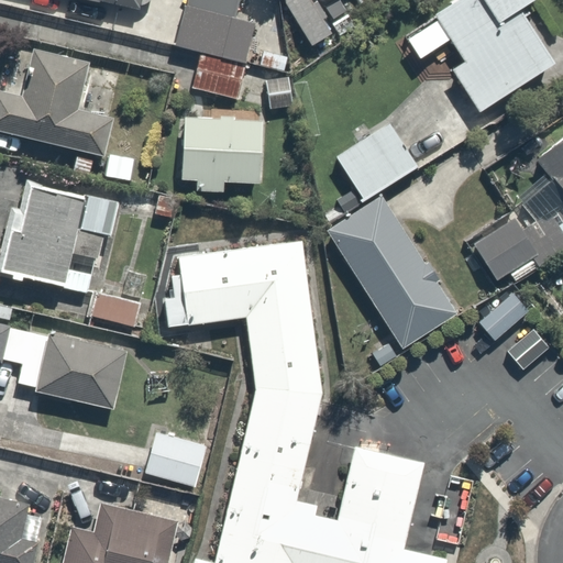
[(187,0),(176,45),(200,52),(245,64),(247,65),(260,20),(243,14),(246,0),(187,0)]
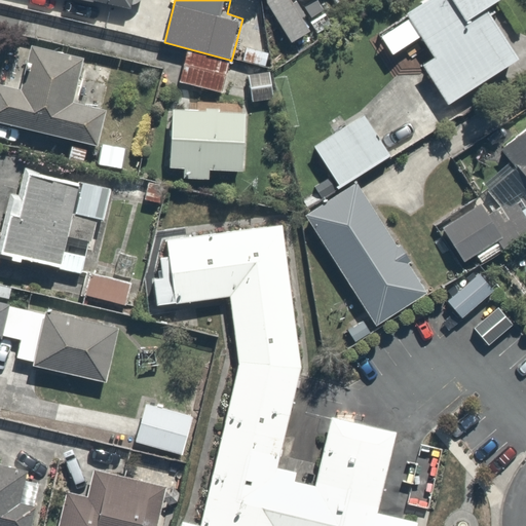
[(495,0),(427,0),(409,12),(435,54),(420,63),(444,101),(520,53),(489,4),(495,0)]
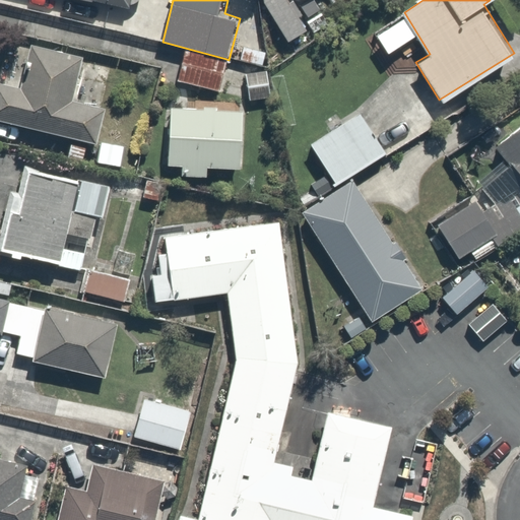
[(241,44),(237,61),(267,67),(271,50),(241,44)]
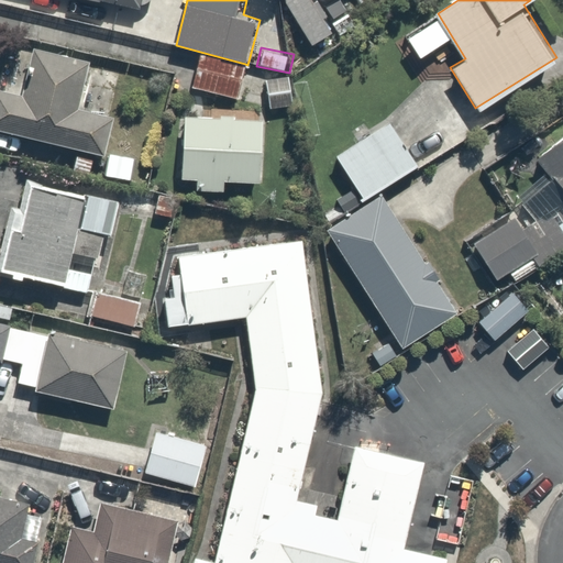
[(0,89),(0,132),(100,156),(110,117),(95,113),(106,68),(35,51),(24,96),(0,89)]
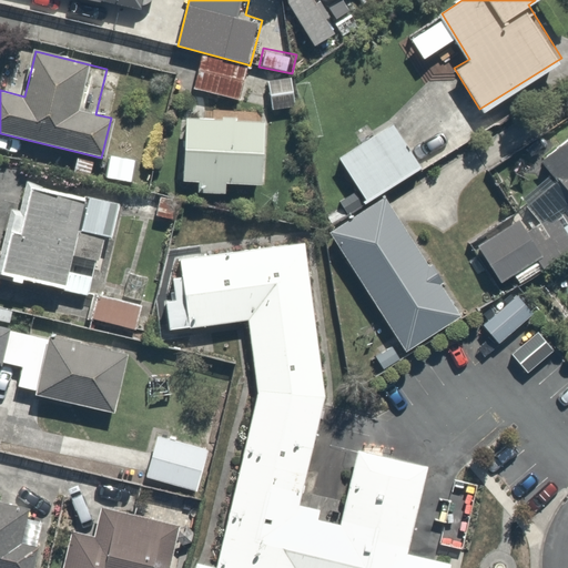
[(247,64),(202,52),(192,89),(237,101),(247,64)]
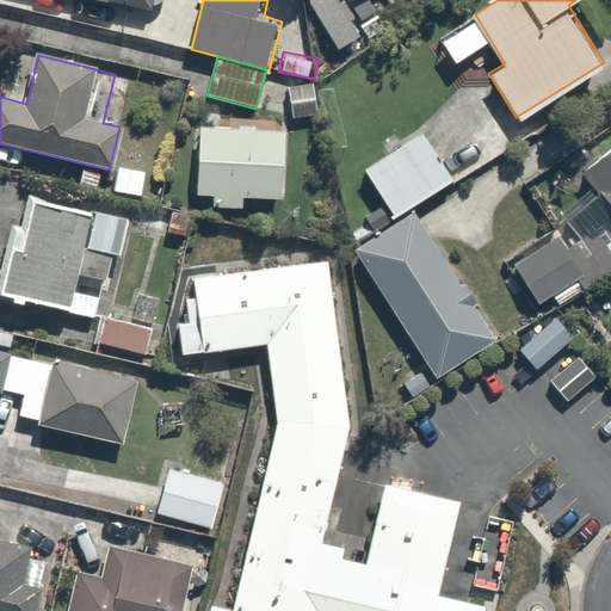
[(320,84),(287,91),(291,119),(326,112),(320,84)]
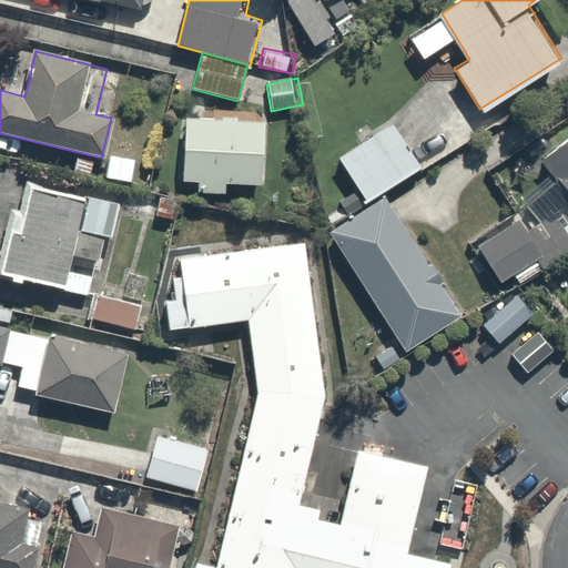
[(267,121),(190,117),(186,179),(202,180),(202,193),(229,194),(230,183),(265,185),(267,121)]
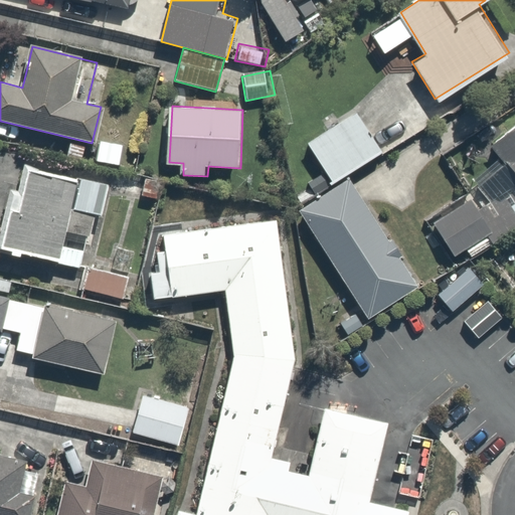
[(355,113),(310,144),(336,182),(381,151),(355,113)]
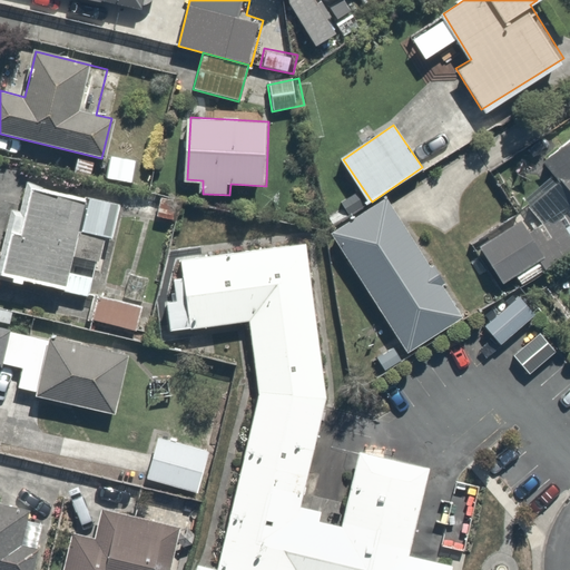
[(569,140),(546,161),(569,192),(569,140)]
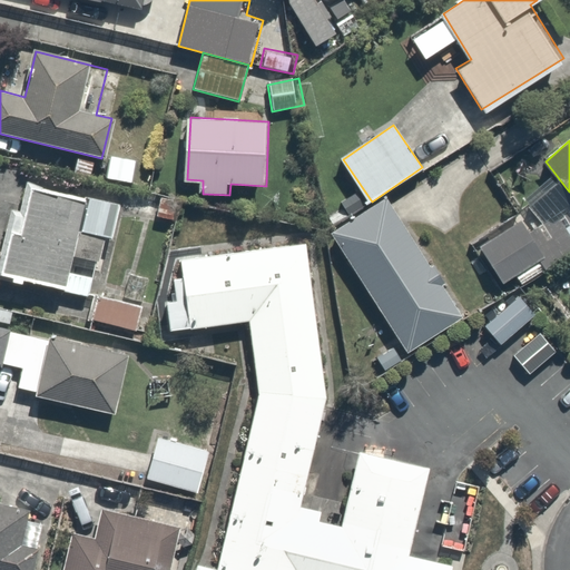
[(123,208),(32,184),(26,208),(18,206),(5,254),(0,274),(89,297),(107,233),(115,235),(123,208)]
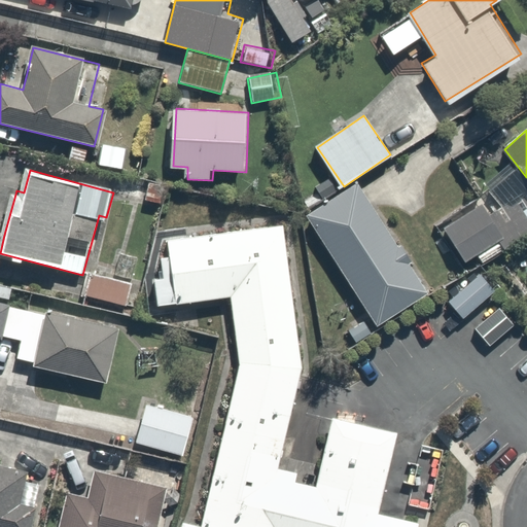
[(165,186),(149,183),(145,200),(161,203),(165,186)]
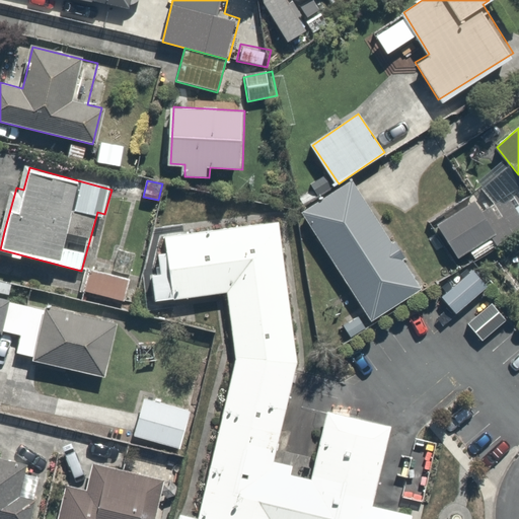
[(418,286),(356,181),(305,212),(368,315),(418,286)]
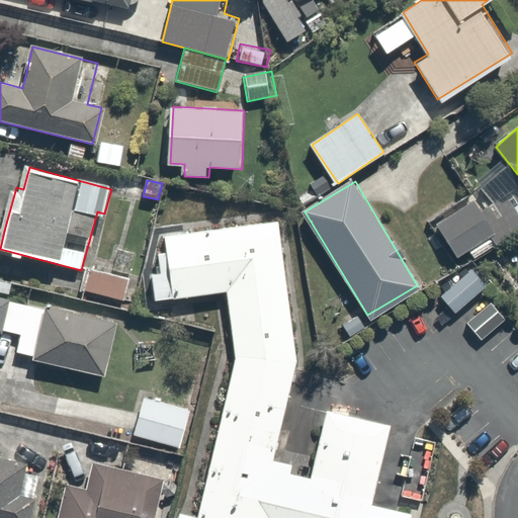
[(473,258),(517,229),(517,193),(513,187),(478,210),(470,199),(435,223),(457,256),(468,250),(473,258)]
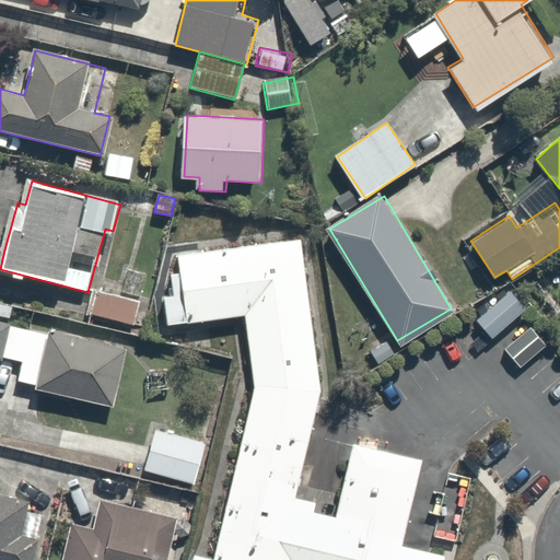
[(444,559),(445,556),(401,545),(423,458),(353,441),(336,515),(314,510),(316,501),(295,497),(322,388),(301,237),(178,254),(181,271),(171,272),(174,293),(164,295),(167,324),(245,314),(254,385),(213,558),(194,552),(191,559),(444,559)]
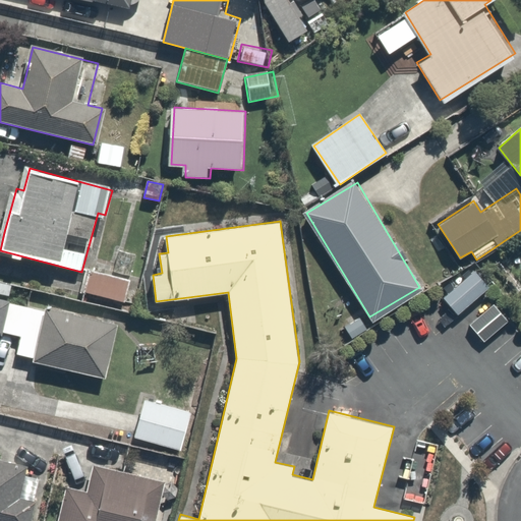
[(489,284),(476,269),(442,297),(455,313),(489,284)]
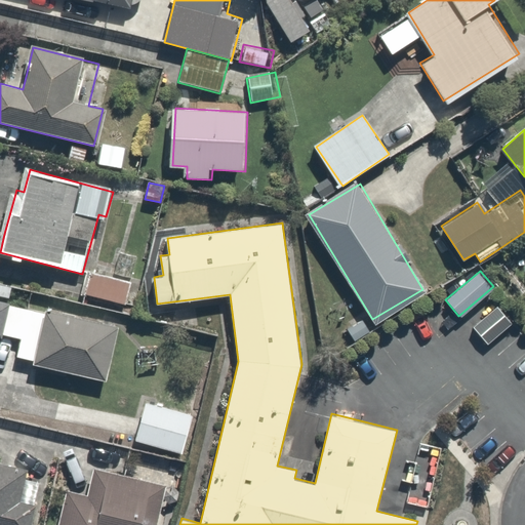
[(134,283),(93,272),(86,295),(128,307),(134,283)]
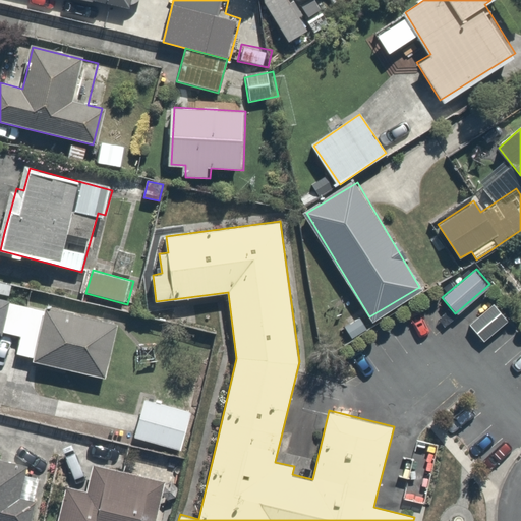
[(14,297),(0,293),(0,336),(5,337),(14,297)]
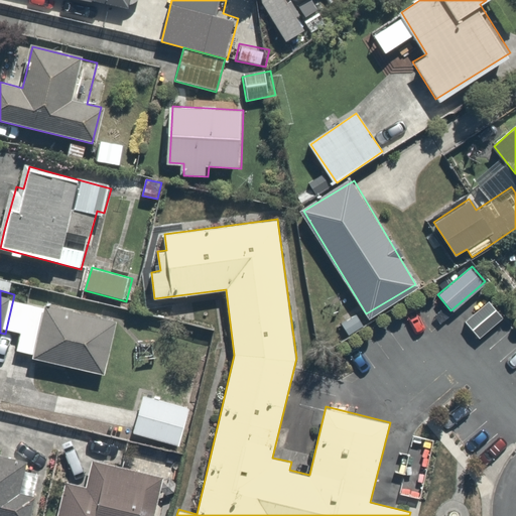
[(120,318),(44,300),(32,297),(18,355),(106,376),(120,318)]
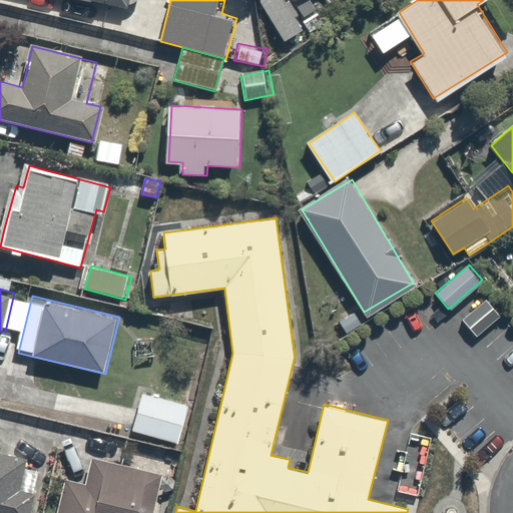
[(190,405),(143,393),(133,431),(180,443),(190,405)]
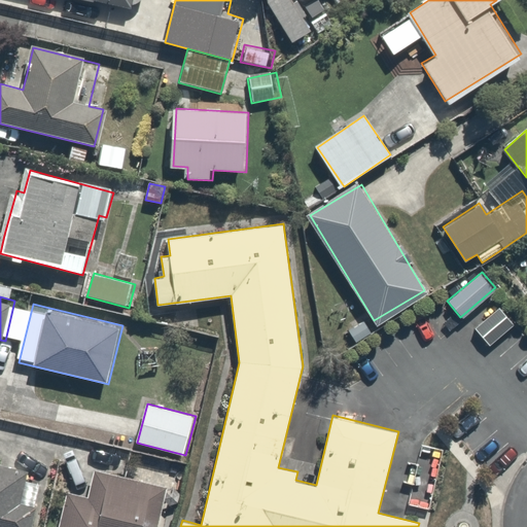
[(0,526),(33,526),(50,456),(1,444),(0,447),(0,526)]
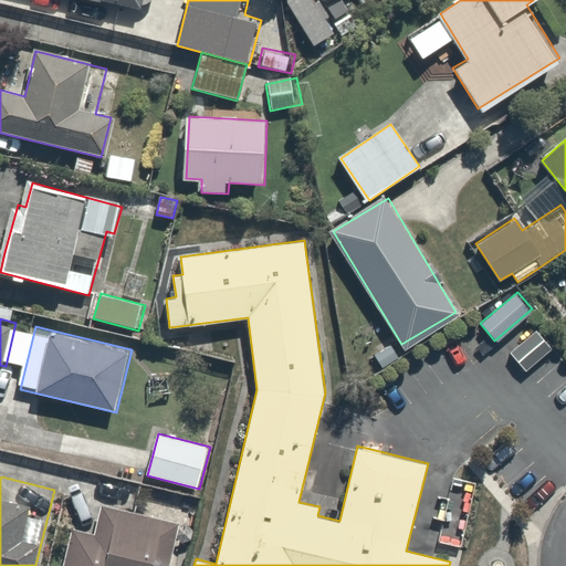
[(135,512),(64,495),(54,536),(70,540),(63,565),(173,565),(188,501),(140,490),(135,512)]
